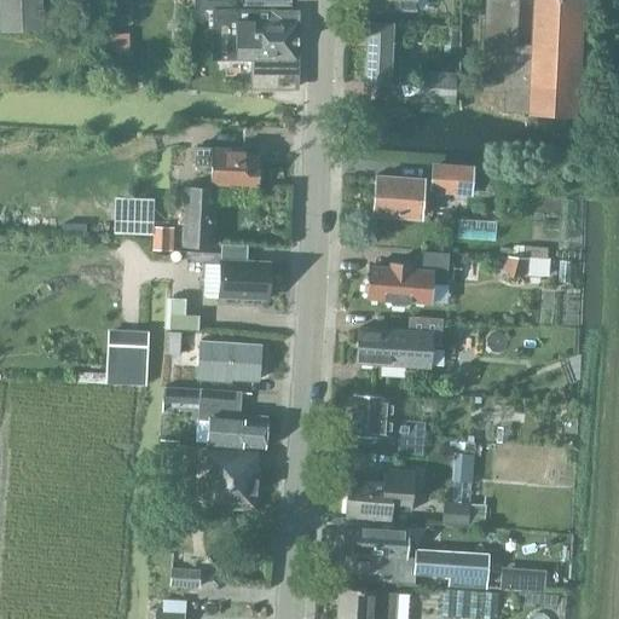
[(0,0),(1,32),(42,30),(40,0),(0,0)]
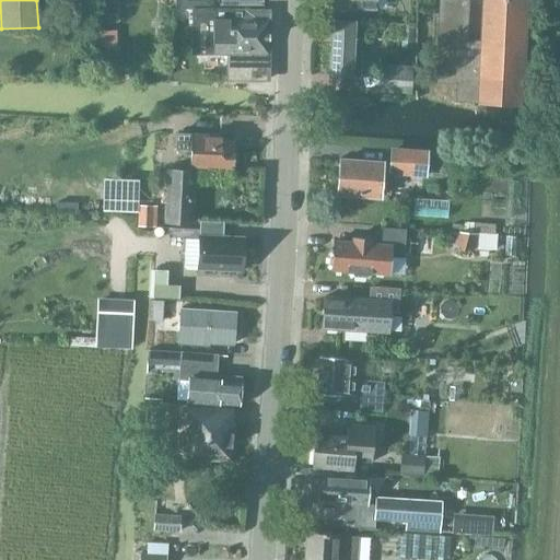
[(440,0),(435,82),(456,83),(456,97),(455,102),(471,103),(522,105),(526,0),(483,0),(482,23),(481,41),(476,41),(468,41),(469,0),(440,0)]
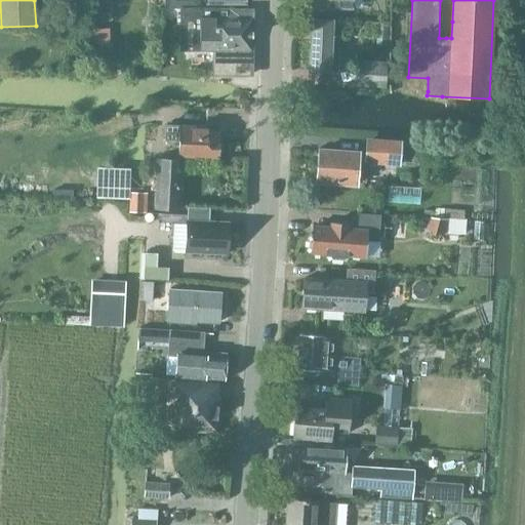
[(252,51),(252,8),(180,8),(180,51),(212,51),(212,75),(250,75),(250,51),(252,51)]
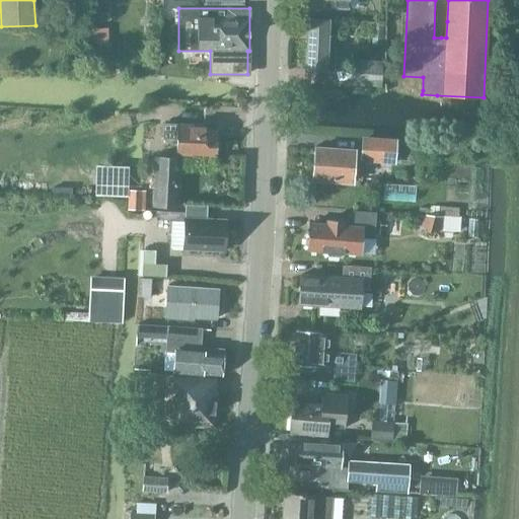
[(308,18),(305,70),(327,71),(335,71),(336,47),(329,47),(330,20),(308,18)]
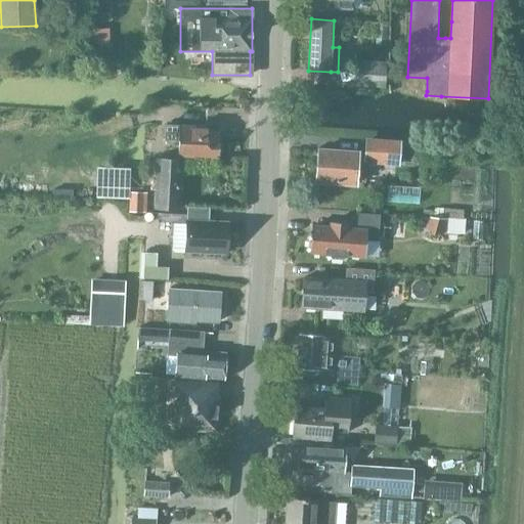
[(355,84),(386,86),(388,63),(357,60),(355,84)]
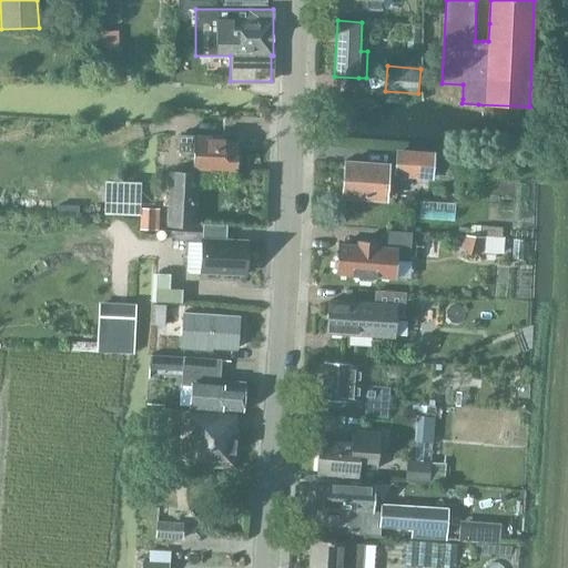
[(351,92),(377,91),(377,79),(350,79),(351,92)]
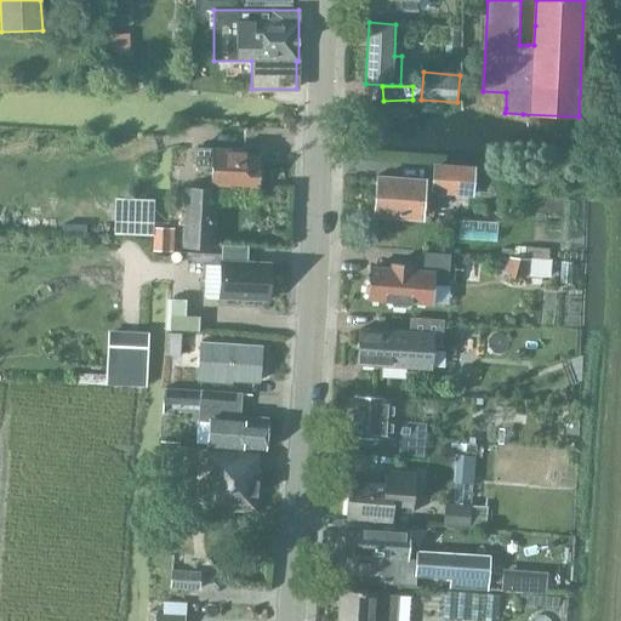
[(187,187),(184,248),(212,249),(215,206),(222,208),(223,184),(231,184),(233,189),(250,189),(254,186),(258,186),(258,183),(262,178),(262,171),(258,169),(260,154),(246,154),(246,149),(212,148),(195,147),(195,164),(211,165),(210,187),(187,187)]
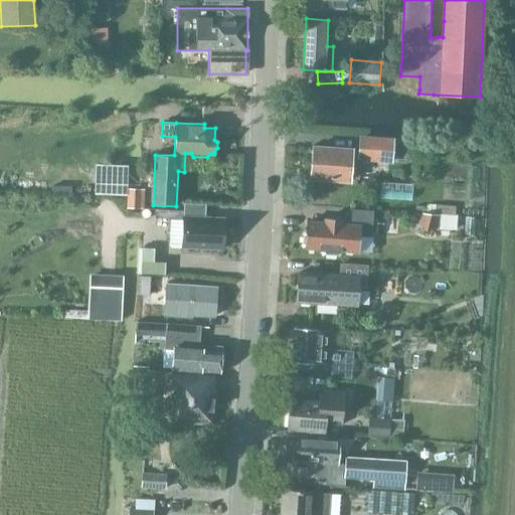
[(352,149),(352,148),(313,145),(311,178),(350,180),(352,158),(392,161),(393,139),(361,137),(360,149),(352,149)]
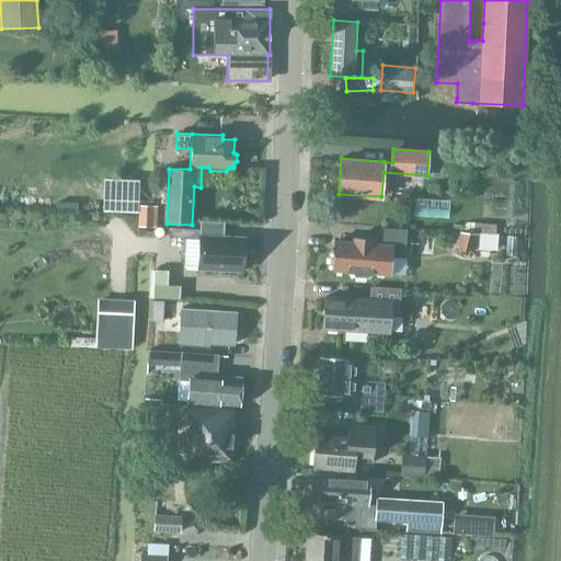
[(201,238),(198,270),(242,272),(244,238),(224,237),(225,222),(201,221),(199,238),(201,238)]
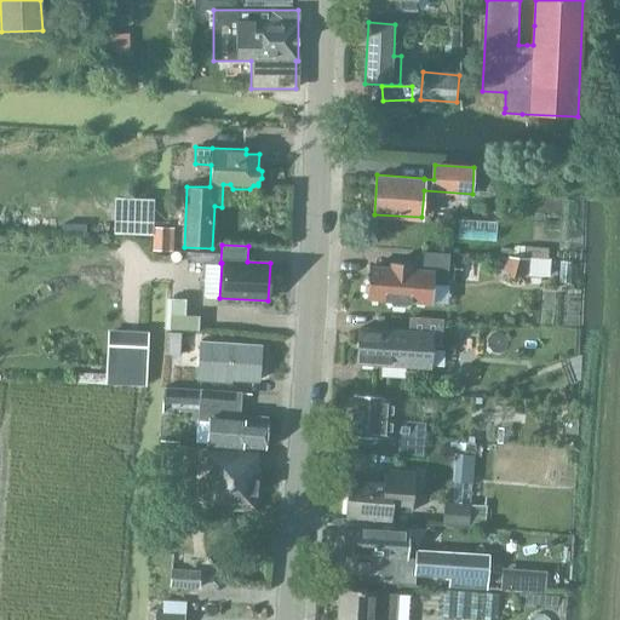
[(367,285),(366,291),(369,294),(368,299),(390,300),(394,305),(406,306),(409,303),(412,303),(412,300),(431,303),(432,283),(447,285),(449,254),(423,252),(422,265),(391,263),(391,268),(372,267),(371,282),(367,285)]
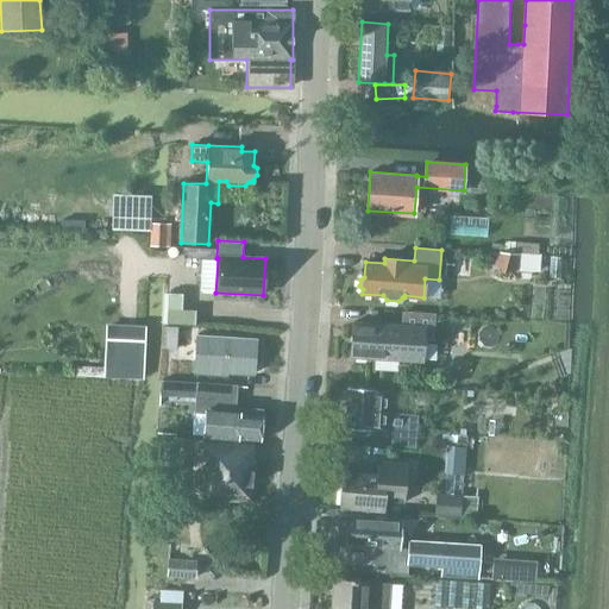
[(520,253),(519,269),(539,270),(540,255),(539,255),(520,253)]
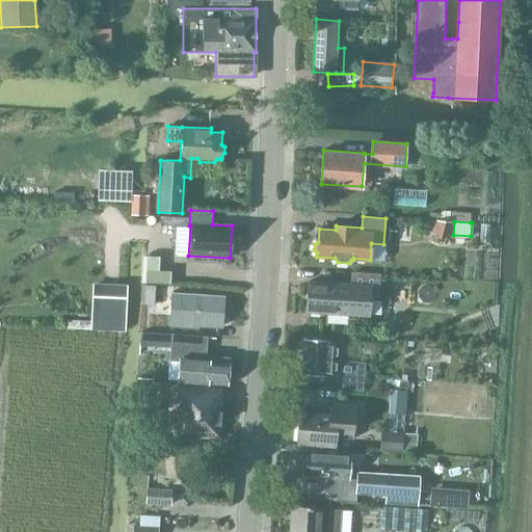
[(141,254),(140,282),(169,283),(169,269),(158,269),(158,255),(141,254)]
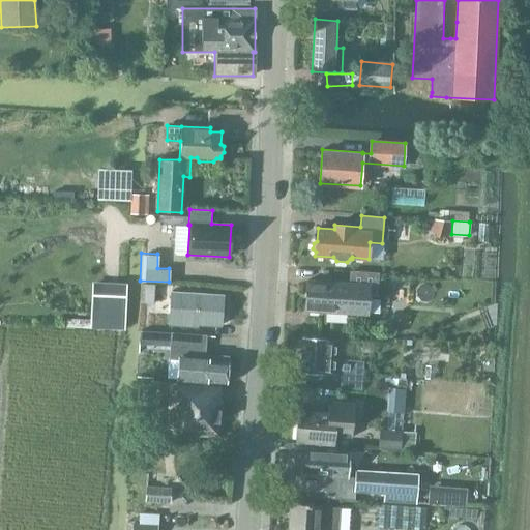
[(92,260),(91,280),(101,280),(102,260),(92,260)]
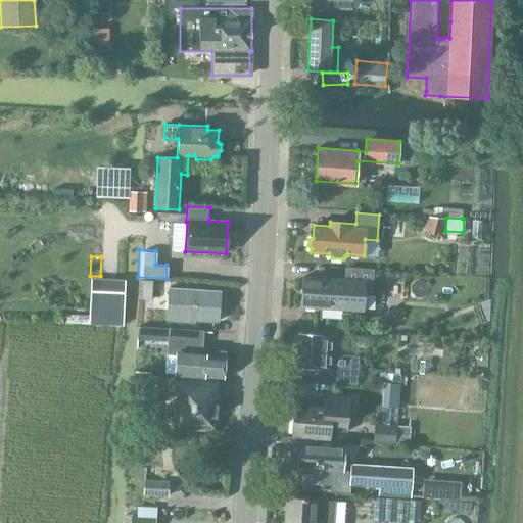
[(303,276),(301,306),(363,311),(364,291),(372,292),(373,270),(346,268),(345,279),(303,276)]
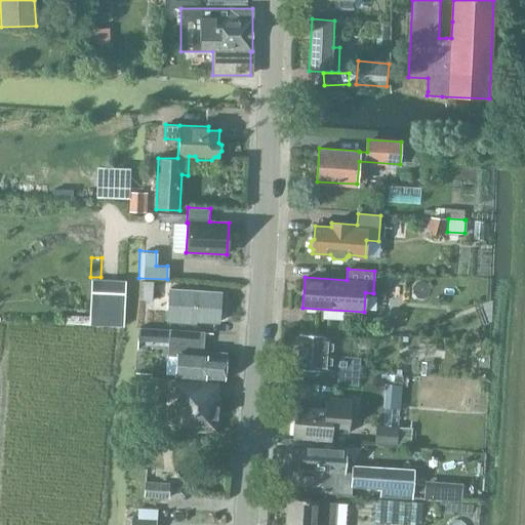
[(101,272),(99,295),(109,296),(110,273),(101,272)]
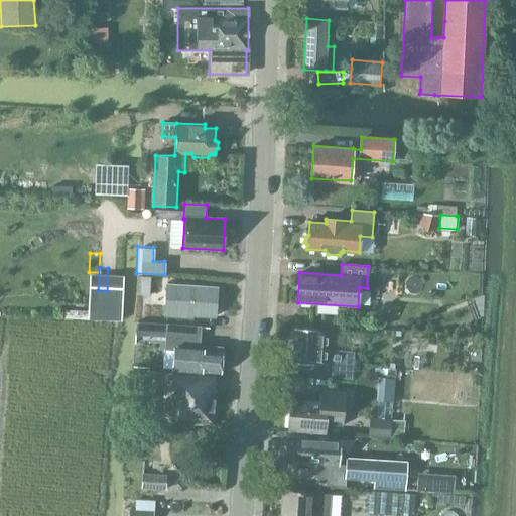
[(141,277),(140,295),(149,295),(150,277),(141,277)]
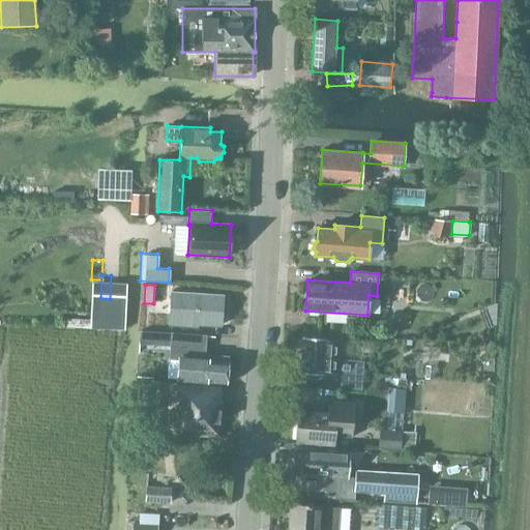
[(171,302),(170,313),(169,324),(198,326),(198,323),(222,325),(223,312),(225,312),(227,311),(228,301),(226,300),(223,300),(224,296),(172,293),(171,302)]
